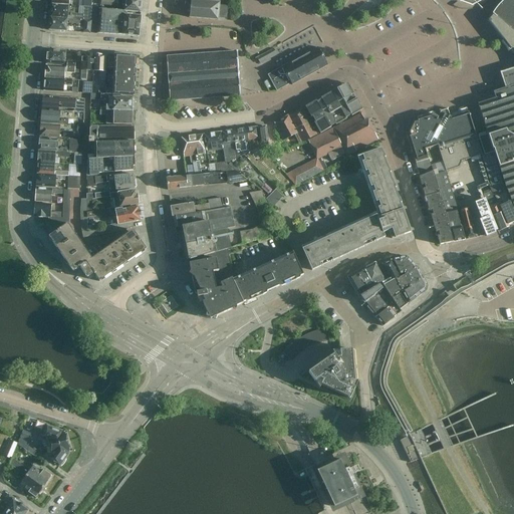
[(120,0),(101,0),(101,9),(117,11),(117,5),(124,6),(124,11),(126,11),(142,13),(142,0),(125,0),(125,1),(120,0)]
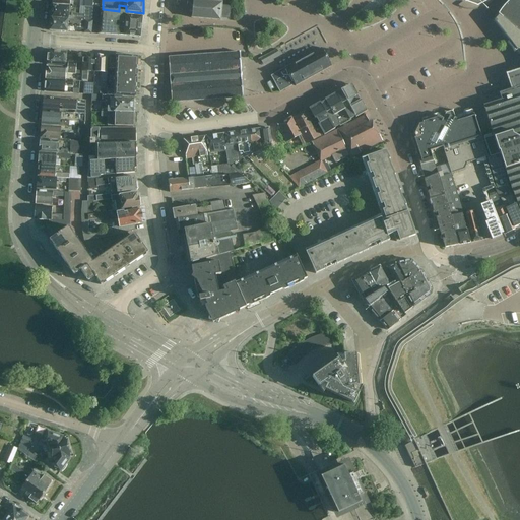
[(499,15),(495,21),(518,51),(518,50),(519,52),(519,0),(510,0),(509,2),(503,7),(499,13),(498,14),(499,15)]
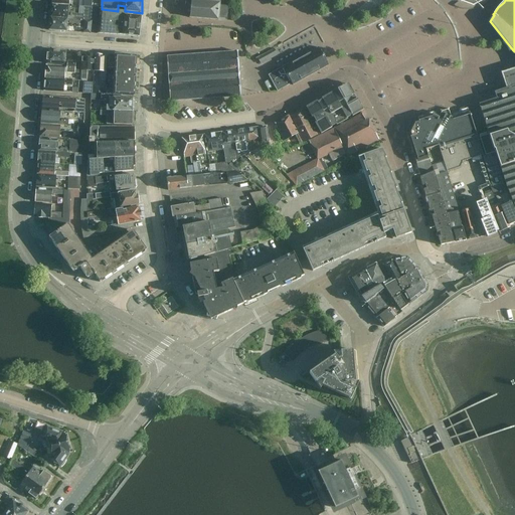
[(220,3),(192,1),(190,18),(218,21),(220,3)]
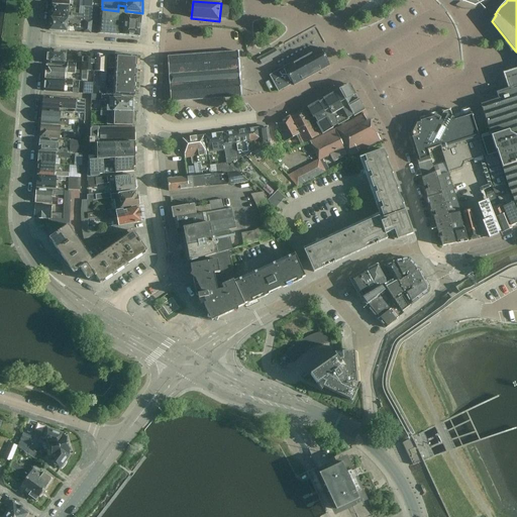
[(72,16),(69,16),(70,7),(53,5),(52,18),(82,20),(85,21),(93,21),(94,8),(85,7),(84,15),(72,14),(72,16)]
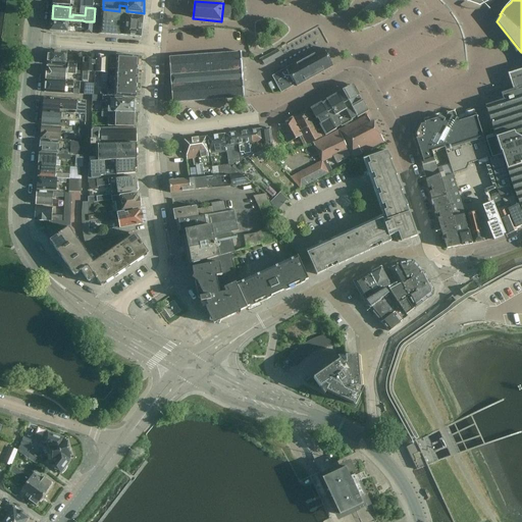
[(231,7),(223,6),(222,18),(230,19),(231,7)]
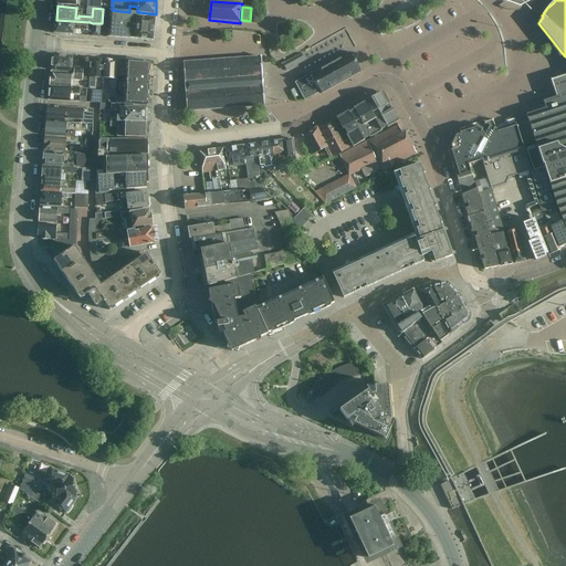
[(153,41),(155,19),(138,18),(139,12),(137,12),(129,12),(112,10),(109,10),(107,37),(136,40),(136,39),(153,41)]
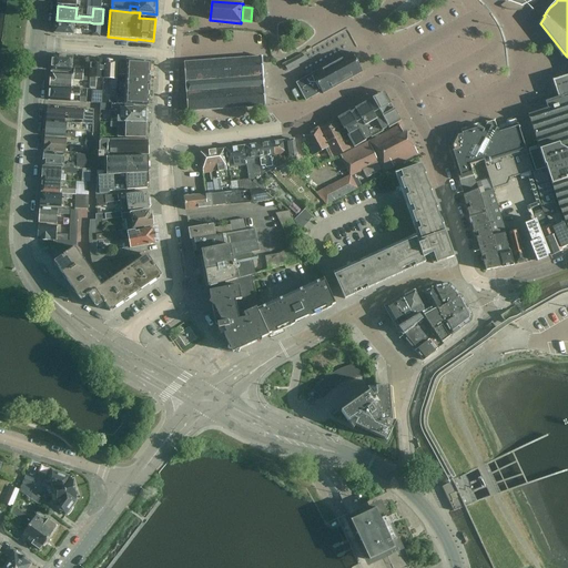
[(90,23),(90,22),(57,20),(56,34),(74,36),(74,34),(77,34),(77,30),(74,29),(75,24),(78,24),(78,27),(93,28),(92,37),(100,38),(102,23),(93,23),(90,23)]
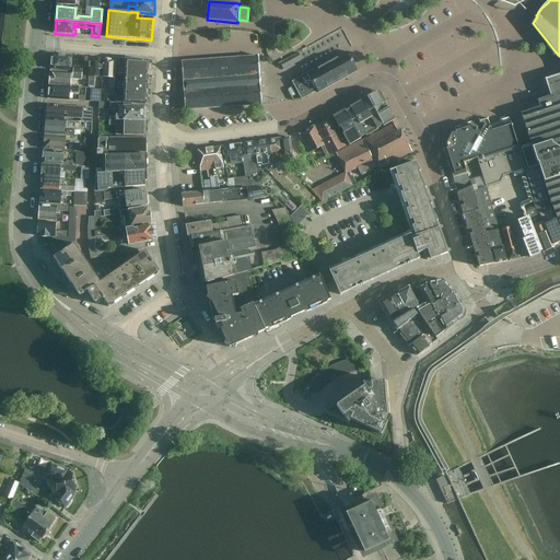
[(358,72),(347,53),(307,73),(308,74),(292,82),(302,100),(317,91),(318,93),(358,72)]
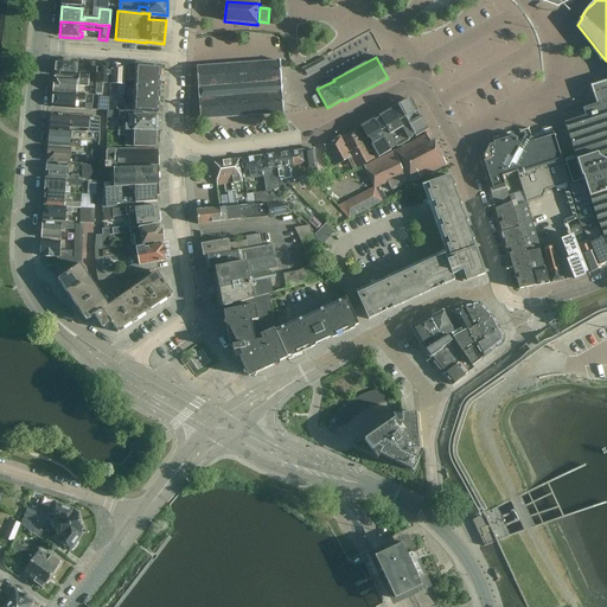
[(89,81),(89,74),(77,74),(78,62),(57,59),(56,76),(77,77),(77,80),(89,81)]
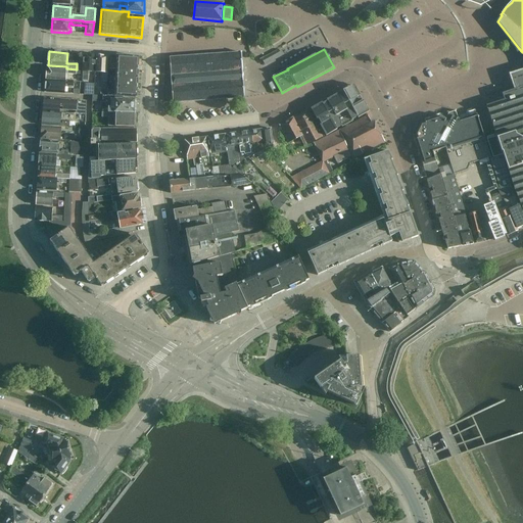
[(242,53),(170,58),(173,103),(245,98),(242,53)]
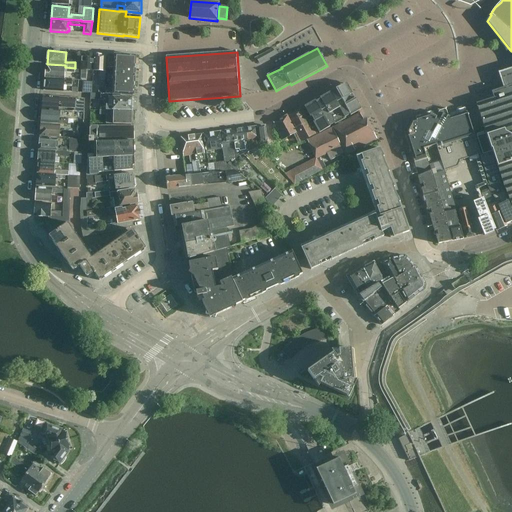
[(93,55),(92,53),(88,53),(87,55),(82,54),(82,63),(81,68),(81,73),(81,79),(86,79),(86,73),(84,72),(84,71),(94,71),(94,55),(93,55)]
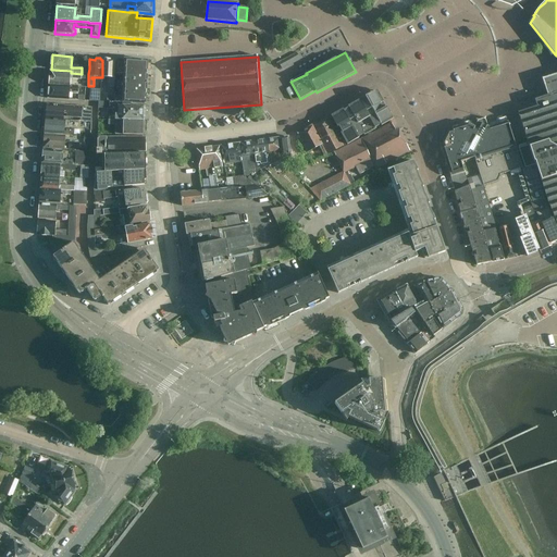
[(110,60),(110,59),(106,59),(104,60),(102,60),(102,77),(112,78),(112,81),(110,79),(109,87),(114,87),(116,61),(110,60)]
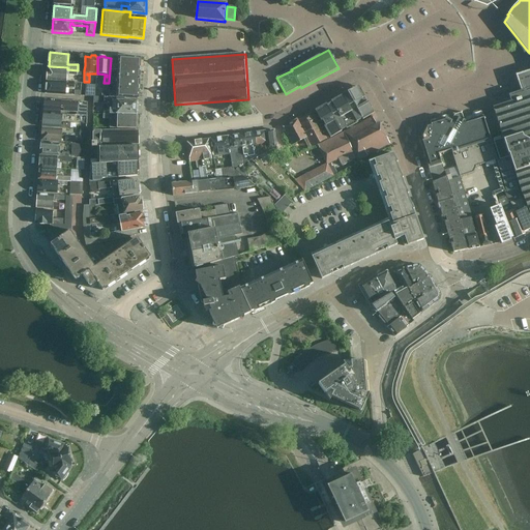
[(112,59),(112,70),(118,70),(140,72),(141,58),(119,57),(119,60),(112,59)]
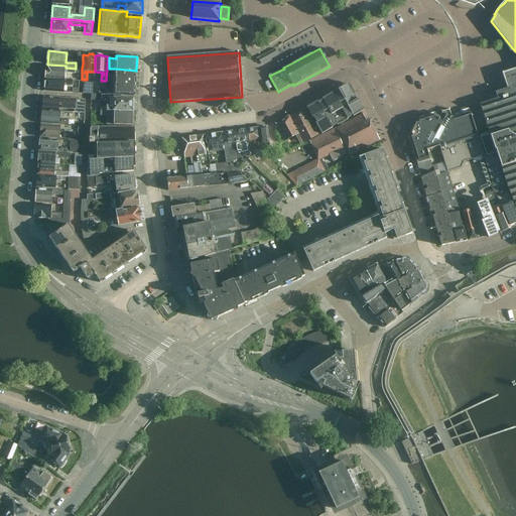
[(76,69),(66,68),(47,67),(46,79),(65,81),(66,71),(68,71),(68,73),(82,74),(82,69),(76,69)]
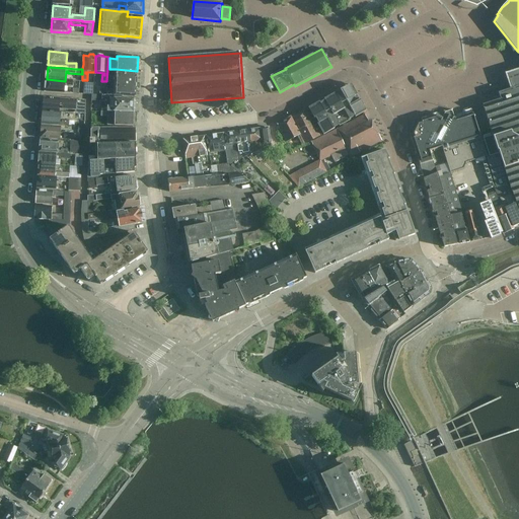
[(137,83),(137,71),(116,69),(116,77),(112,77),(109,77),(108,82),(115,83),(115,82),(137,83)]
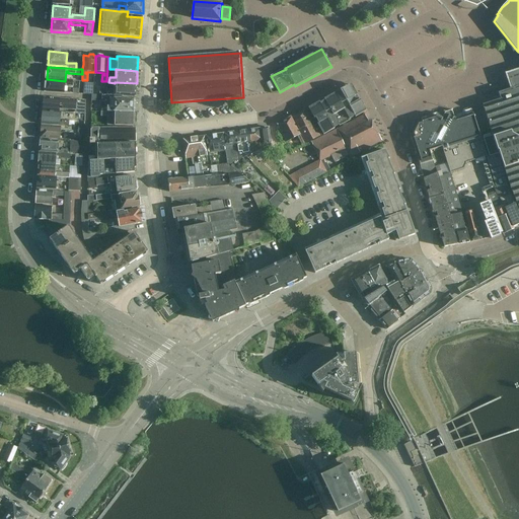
[(73,81),(65,81),(47,79),(46,92),(64,93),(65,86),(73,86),(73,81)]
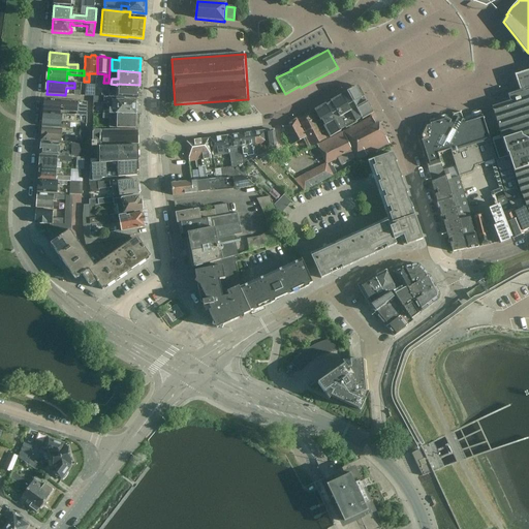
[(138,99),(139,85),(117,84),(117,85),(117,92),(113,92),(111,92),(110,98),(138,99)]
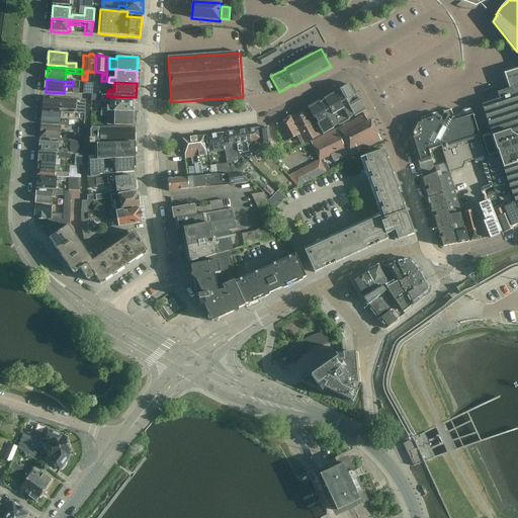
[(83,94),(92,95),(93,95),(94,84),(84,83),(83,94)]
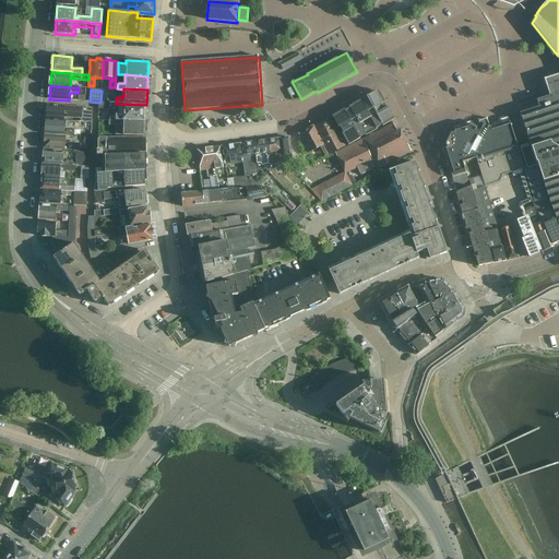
[(383,127),(395,119),(389,108),(388,108),(384,103),(385,103),(379,91),(367,97),(368,98),(363,102),(361,100),(349,107),(351,108),(345,111),(344,110),(332,117),(340,129),(341,128),(343,133),(342,133),(348,145),(360,139),(360,138),(365,134),(366,135),(378,129),(377,128),(382,126),(383,127)]
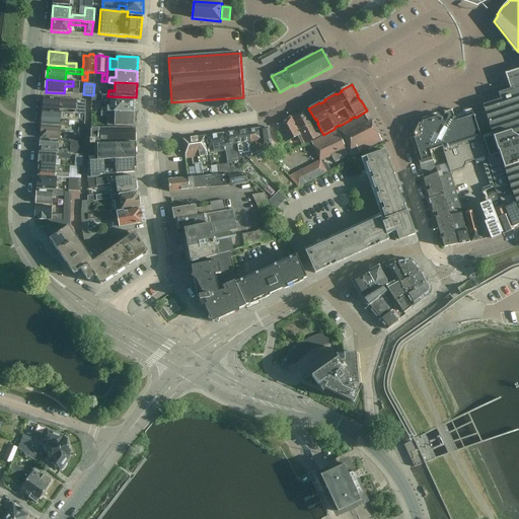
[(490,134),(483,136),(490,157),(498,154),(498,152),(499,151),(508,179),(511,189),(518,207),(518,86),(499,93),(501,99),(484,105),(485,109),(493,136),(491,136),(490,134)]
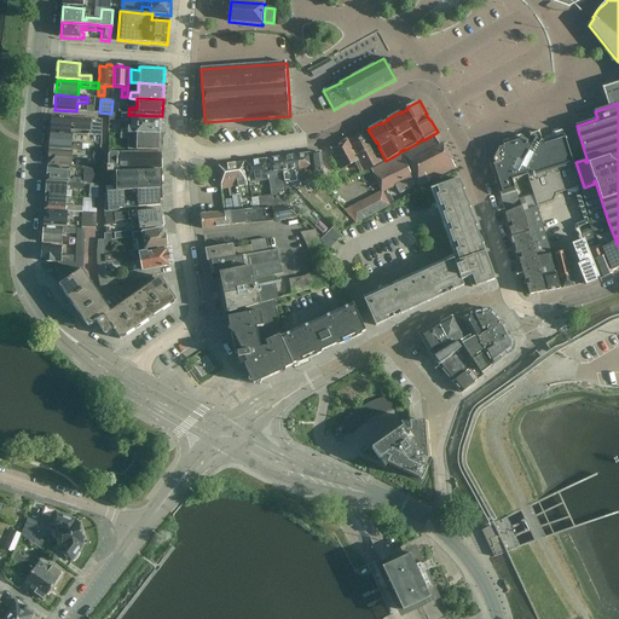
[(137,119),(131,119),(131,115),(125,115),(126,114),(111,114),(110,114),(110,121),(125,122),(131,122),(136,122),(136,127),(128,127),(128,128),(122,128),(121,133),(158,134),(158,131),(162,131),(162,122),(160,122),(160,119),(137,117),(137,119)]
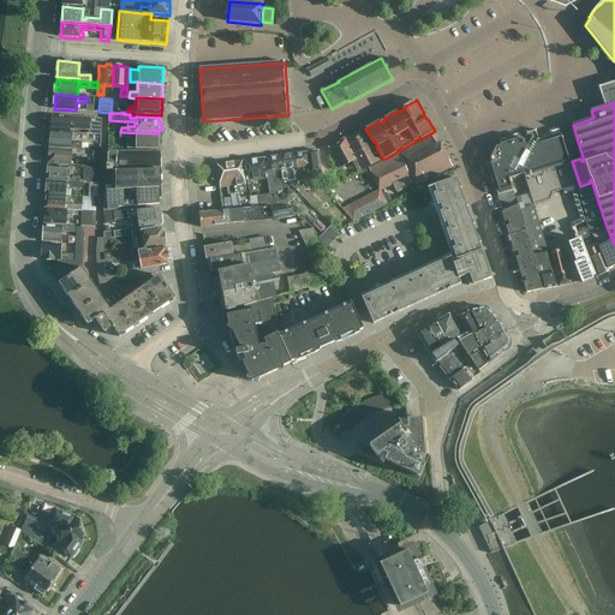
[(101,135),(101,120),(71,118),(53,117),(51,132),(70,133),(70,130),(75,130),(75,133),(101,135)]
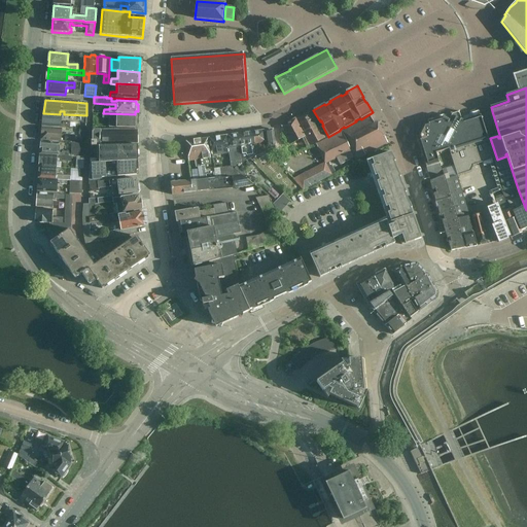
[(311,111),(282,127),(291,144),(303,138),(307,146),(308,145),(309,146),(325,138),(311,111)]
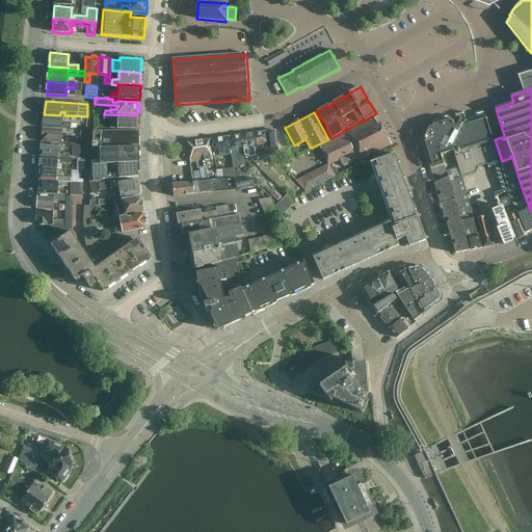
[(62,115),(60,115),(44,114),(43,127),(71,129),(72,125),(63,125),(63,127),(61,127),(62,115)]
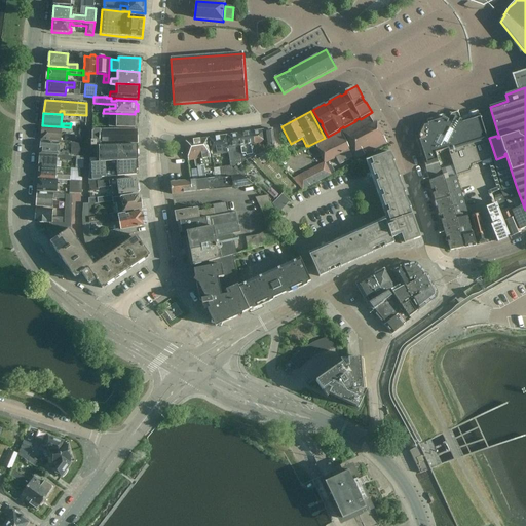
[(136,127),(136,119),(135,119),(135,114),(103,113),(103,118),(109,118),(109,127),(135,128),(135,127),(136,127)]
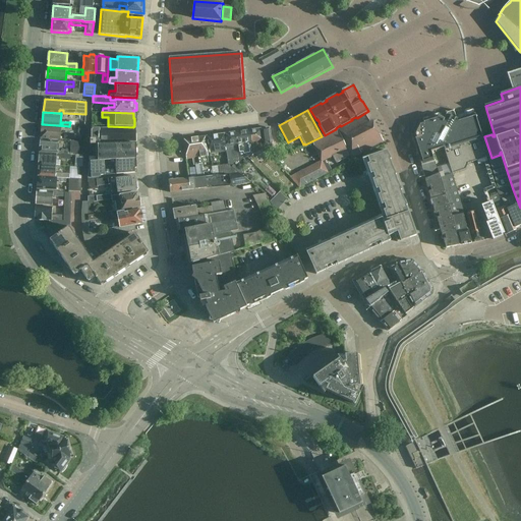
[(418,122),(411,134),(421,165),(435,161),(431,152),(444,148),(453,174),(466,169),(469,164),(468,164),(477,161),(486,158),(489,157),(475,114),(459,119),(451,115),(448,121),(438,115),(418,122)]
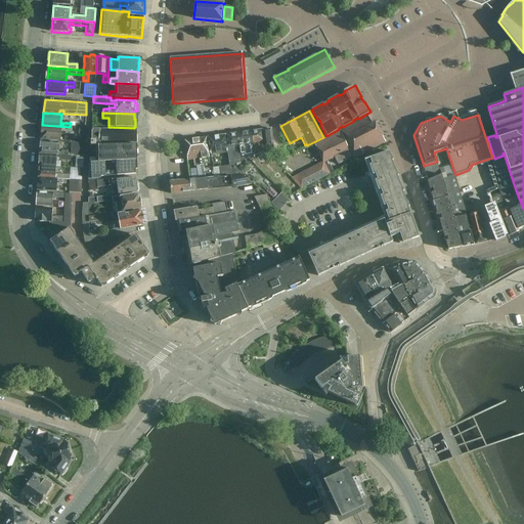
[(374,124),(369,116),(314,144),(323,162),(292,178),(301,189),(335,172),(331,165),(329,165),(326,162),(335,158),(338,164),(353,157),(354,159),(386,142),(376,122),(374,124)]
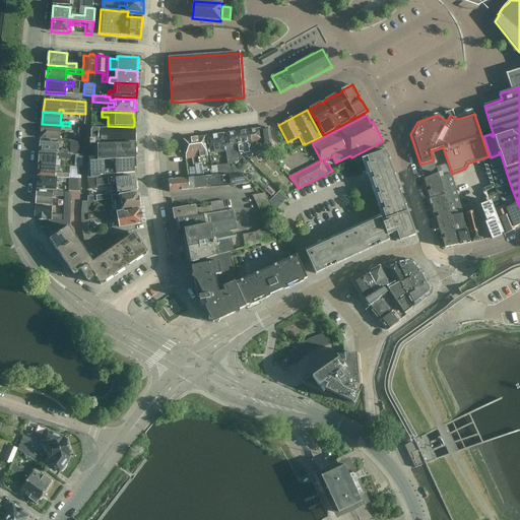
[(42,126),(41,138),(74,141),(74,134),(60,133),(61,128),(42,126)]
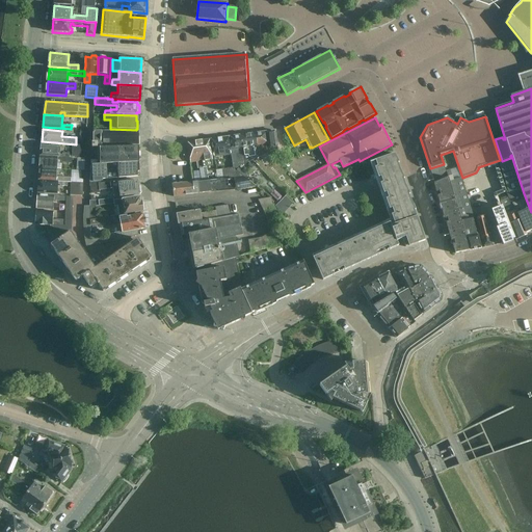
[(102,148),(102,145),(139,145),(139,131),(94,132),(94,142),(92,142),(92,149),(101,148),(102,148)]
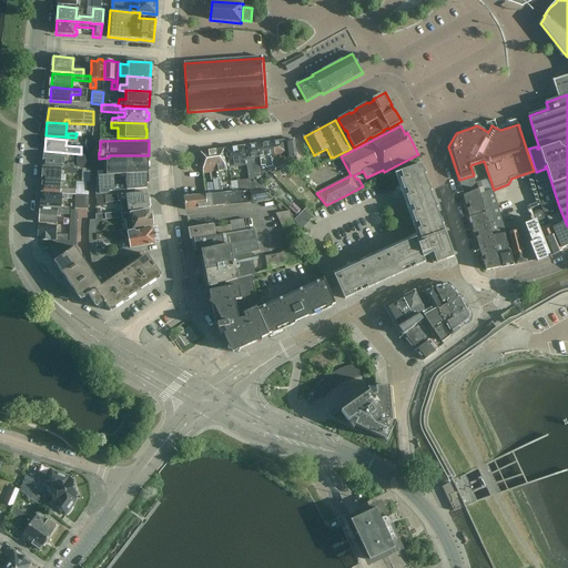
[(296,171),(301,169),(297,159),(296,156),(294,140),(285,141),(287,158),(288,162),(296,171)]
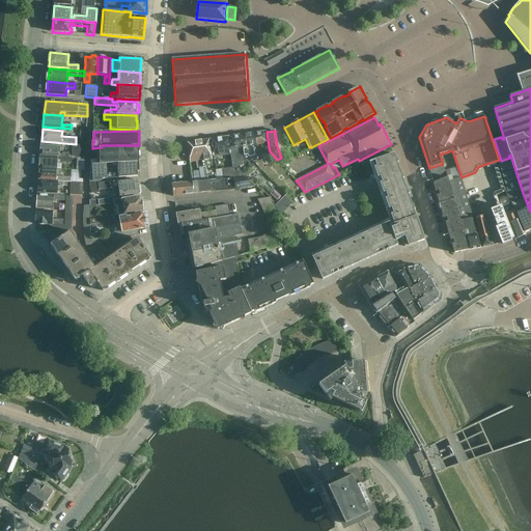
[(267,132),(255,134),(259,157),(270,151),(269,147),(267,132)]
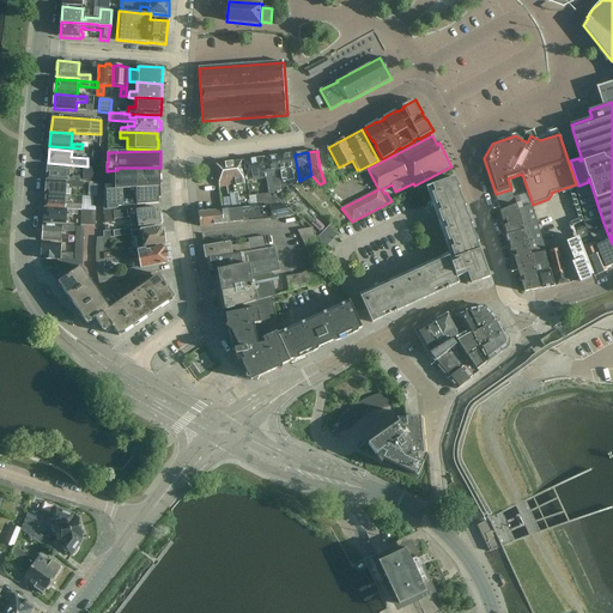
[(277,157),(280,180),(281,189),(299,181),(295,155),(295,153),(277,157)]
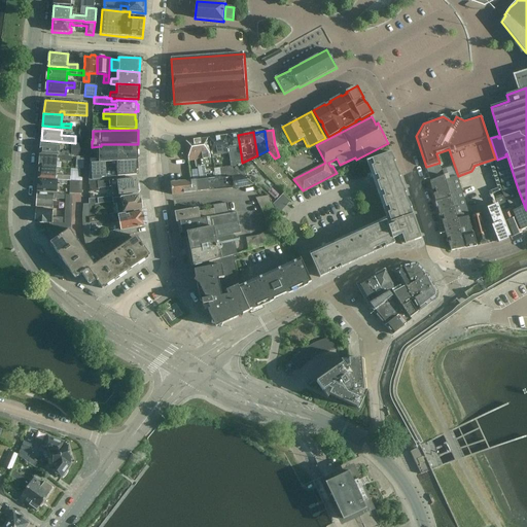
[(238,135),(226,137),(230,153),(232,168),(242,163),(241,154),(238,135)]
